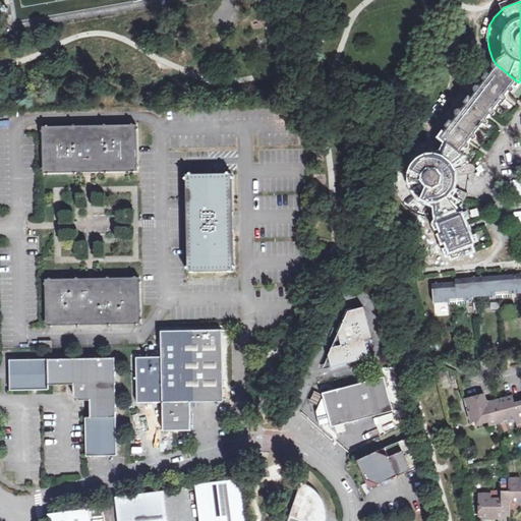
[(459,112),(459,113),(458,113),(458,114),(458,115),(458,116),(459,116),(459,117),(460,117),(442,139),(447,141),(452,143),(455,146),(458,149),(462,152),(518,82),(497,65),(495,67),(498,70),(484,87),(484,85),(483,85),(482,85),(481,85),(480,85),(479,87),(479,88),(478,88),(478,89),(478,90),(478,91),(479,91),(479,92),(480,92),(474,99),(471,97),(466,103),(469,105),(464,111),(463,111),(462,111),(461,111),(460,111),(460,112),(459,112)]
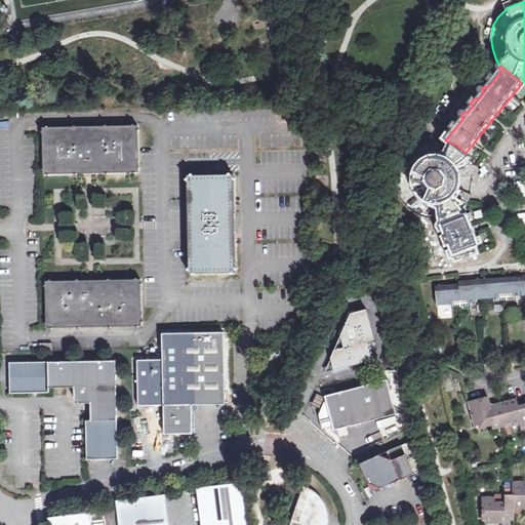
[(42,125),(43,172),(137,170),(136,123),(42,125)]
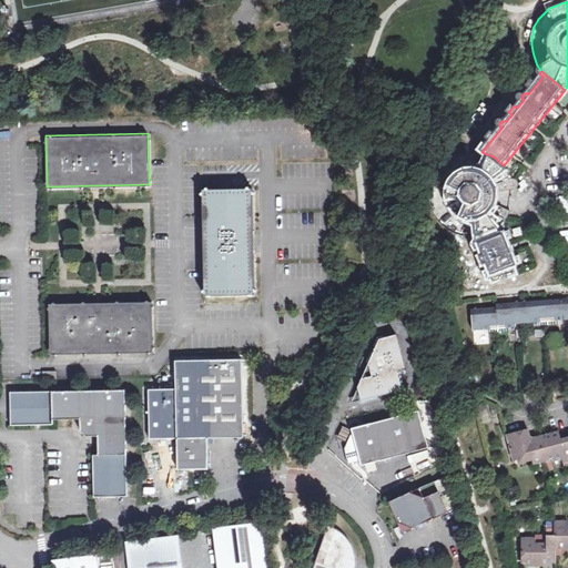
[(519,188),(519,186),(519,185),(519,184),(519,183),(519,182),(518,182),(518,181),(517,181),(517,180),(516,180),(515,180),(514,180),(513,180),(509,173),(508,170),(504,165),(499,162),(496,159),(493,156),(487,154),(482,152),(475,151),(472,151),(468,151),(465,151),(462,152),(458,153),(455,154),(452,155),(449,156),(446,159),(444,161),(442,163),(439,165),(437,168),(435,171),(433,173),(432,176),(430,180),(429,183),(429,185),(428,188),(428,189),(428,194),(429,201),(429,204),(430,208),(432,211),(434,214),(435,217),(437,220),(439,223),(442,225),(445,227),(447,230),(450,232),(454,233),(457,234),(460,235),(464,236),(467,237),(470,237),(477,237),(477,239),(504,229),(503,225),(507,220),(508,217),(510,214),(511,212),(513,209),(514,205),(515,202),(515,199),(515,195),(515,190),(516,190),(517,190),(517,189),(518,189),(518,188),(519,188)]
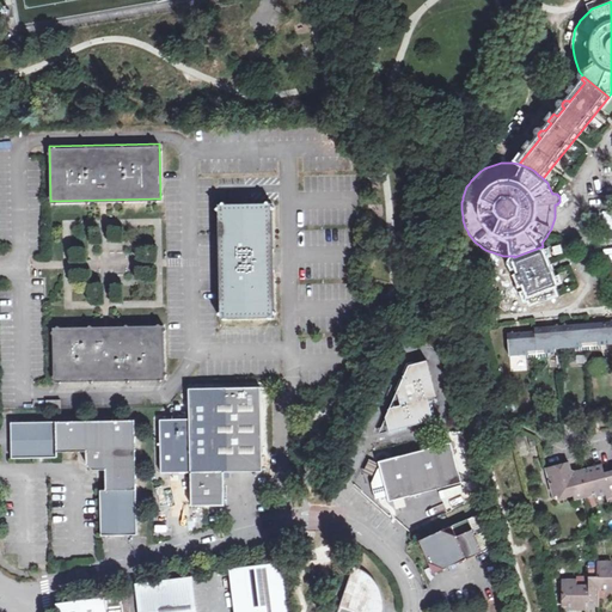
[(216,204),(219,318),(274,317),(271,202),(216,204)]
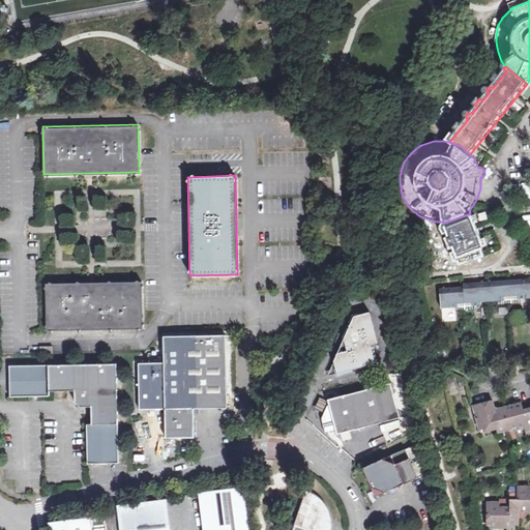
[(457,259),(458,260),(459,260),(460,260),(461,264),(482,255),(480,249),(482,247),(470,213),(445,223),(445,225),(444,225),(444,226),(444,227),(444,228),(444,229),(444,230),(445,230),(445,231),(446,231),(447,231),(448,231),(451,239),(449,240),(452,247),(454,246),(458,253),(457,254),(455,255),(455,256),(455,257),(455,258),(457,259)]
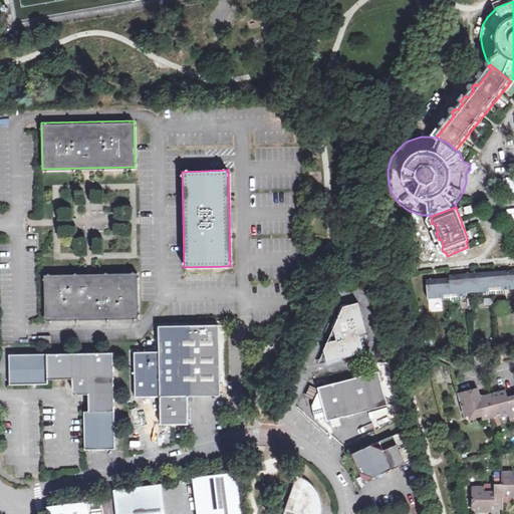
[(512,290),(513,289),(513,269),(495,272),(496,288),(503,287),(503,290),(512,290)]
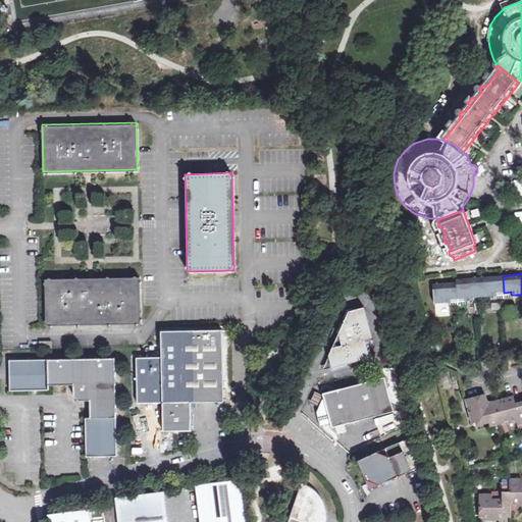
[(45,277),(46,323),(140,321),(138,276),(45,277)]
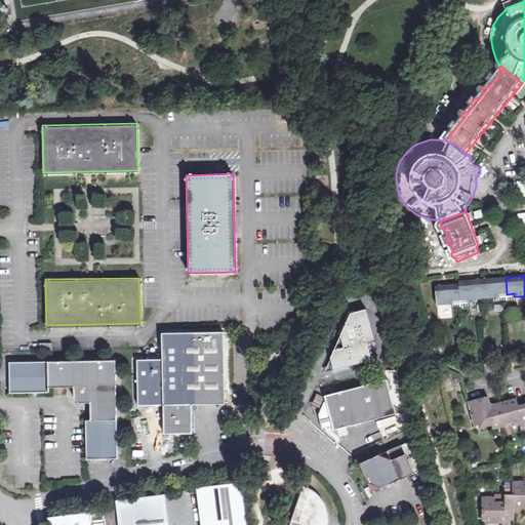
[(484,299),(490,299),(500,298),(499,294),(507,294),(506,278),(482,279),(484,299)]
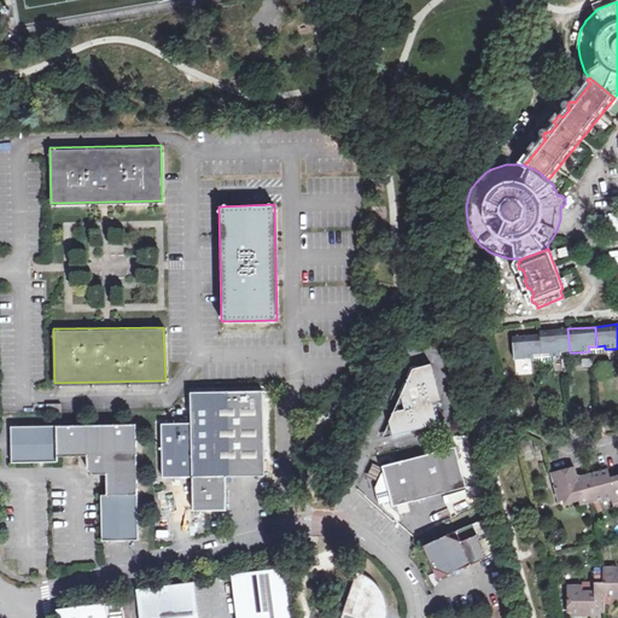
[(541,331),(541,336),(542,355),(549,354),(551,359),(560,357),(560,354),(570,353),(567,328),(541,331)]
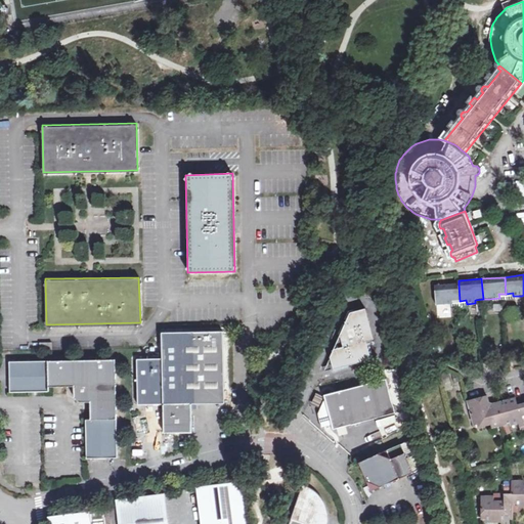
[(436,306),(444,305),(452,304),(452,302),(460,301),(459,285),(435,286),(436,306)]
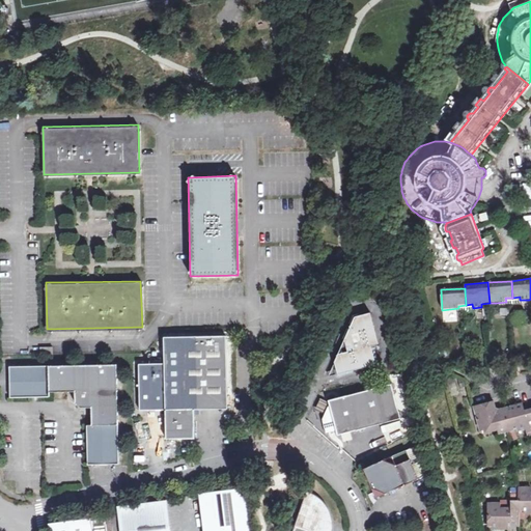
[(506,302),(496,303),(496,306),(512,305),(530,304),(529,300),(520,300),(520,297),(512,298),(505,298),(506,302)]
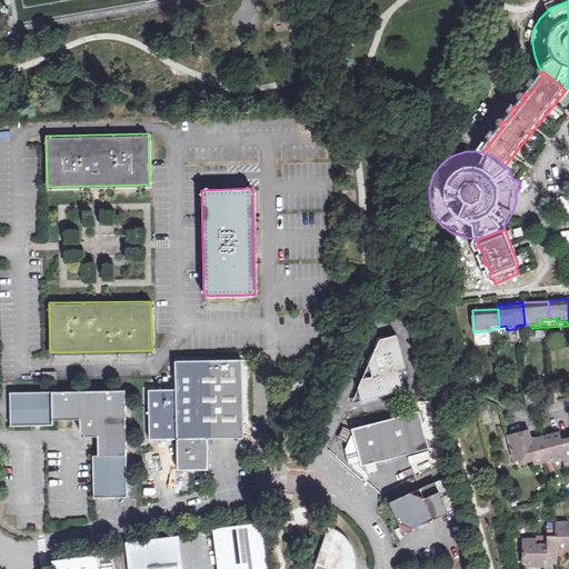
[(361,402),(402,391),(397,372),(405,370),(396,337),(379,341),(369,365),(371,378),(361,380),(358,389),(361,402)]
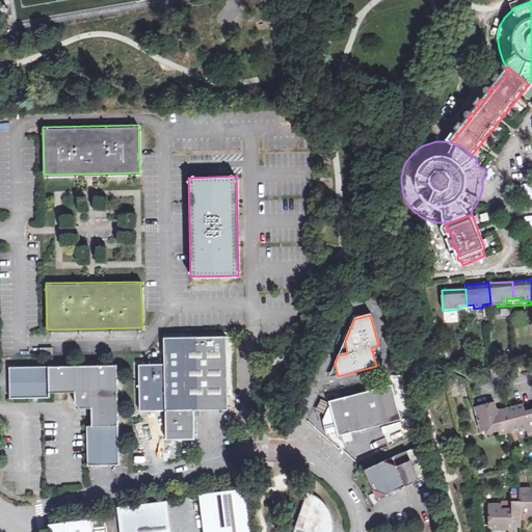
[(164,338),(165,354),(198,354),(200,410),(229,409),(228,337),(164,338)]
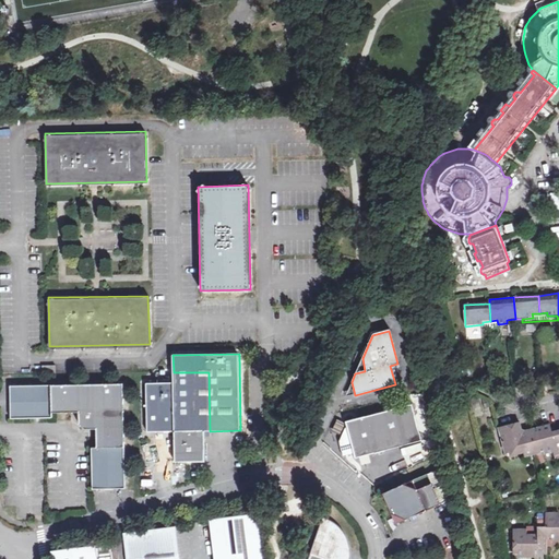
[(365,371),(363,358),(355,373),(365,371)]
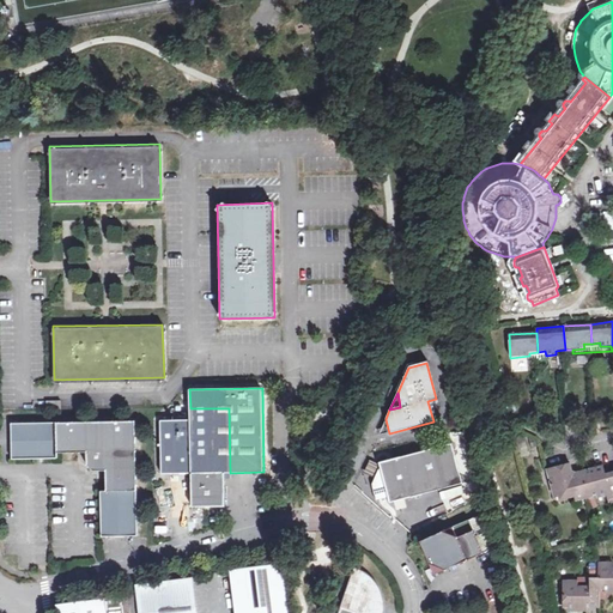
[(46,407),(60,407),(60,396),(46,398),(46,407)]
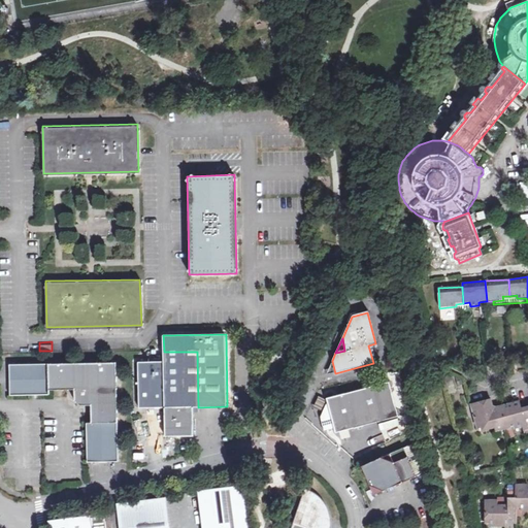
[(197,352),(164,352),(164,361),(145,362),(146,408),(165,407),(165,436),(194,435),(194,407),(198,407),(197,352)]
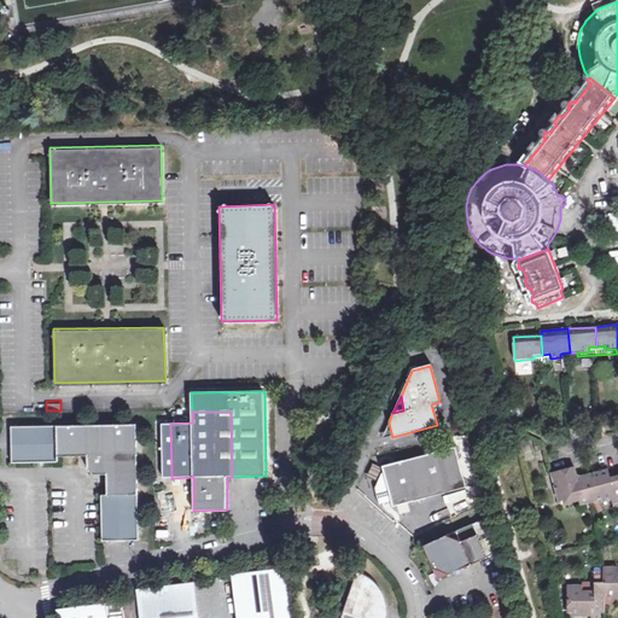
[(389,423),(382,439),(392,436),(389,423)]
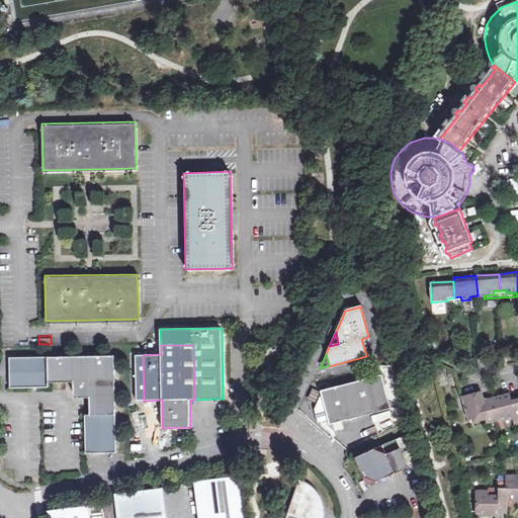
[(78,397),(89,397),(90,413),(85,413),(86,452),(116,451),(114,356),(10,357),(10,387),(50,387),(50,382),(74,382),(74,393),(78,397)]
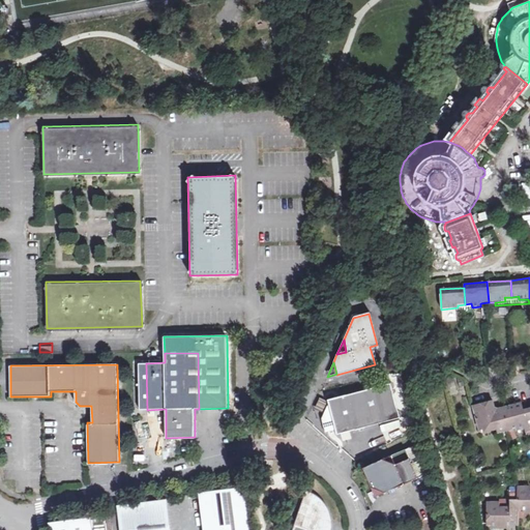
[(340,434),(391,420),(399,418),(389,384),(331,400),(328,405),(330,415),(334,414),(335,419),(332,420),(334,431),(340,434)]
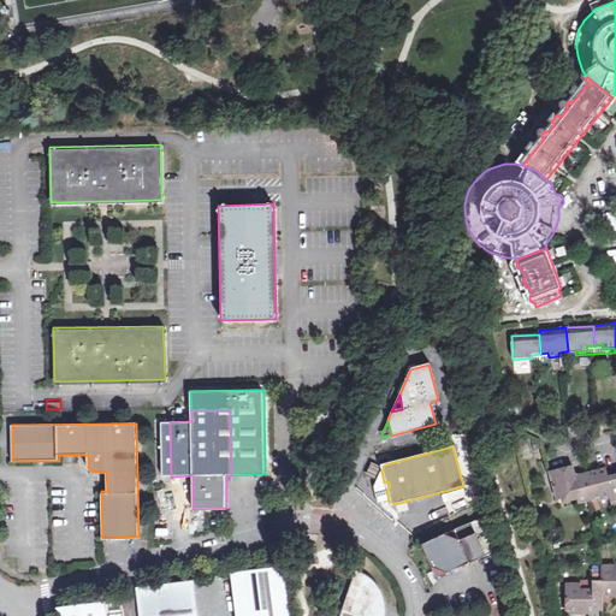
[(576,501),(590,497),(584,472),(578,474),(574,465),(551,469),(558,497),(575,492),(576,501)]
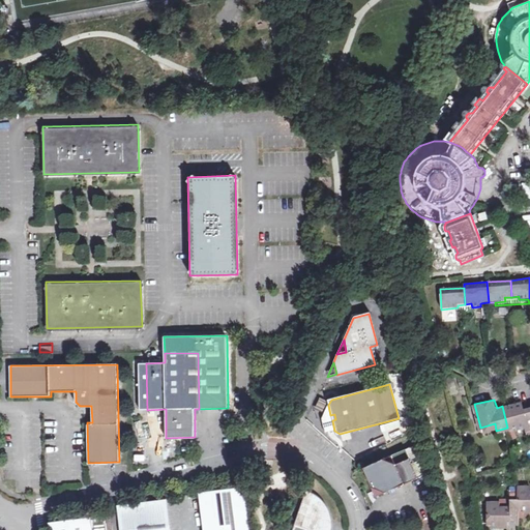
[(523,401),(502,406),(507,428),(524,423),(525,430),(526,430),(529,428),(529,408),(525,409),(523,401)]
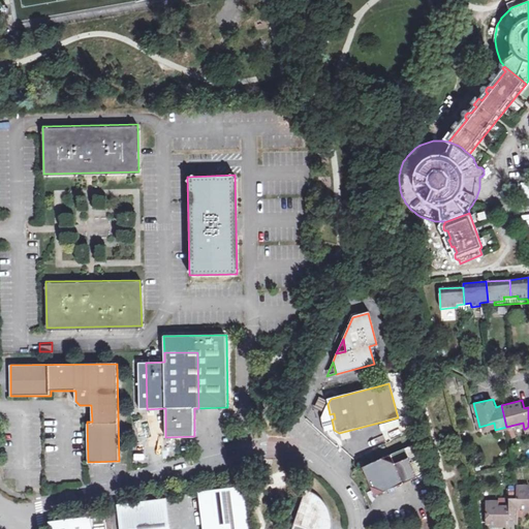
[(379,441),(362,445),(364,453),(381,447),(379,441)]
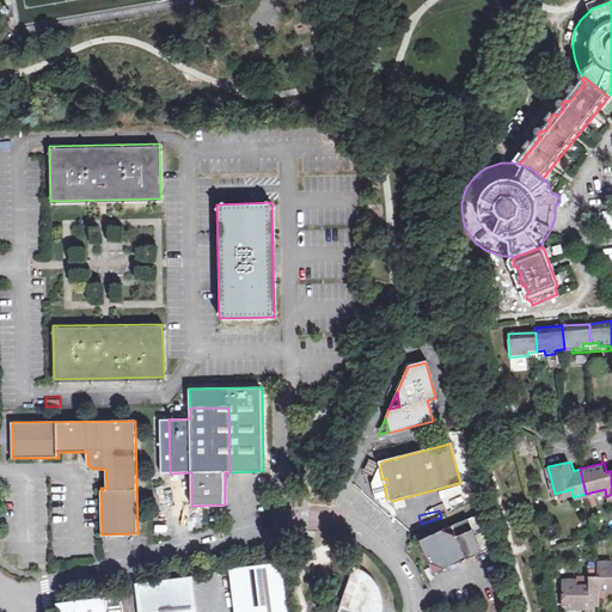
[(428,563),(444,570),(493,548),(477,514),(417,542),(428,563)]
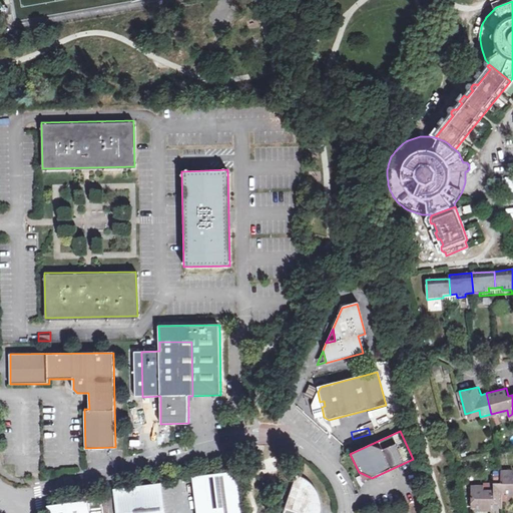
[(196,473),(200,512),(237,512),(234,469),(196,473)]
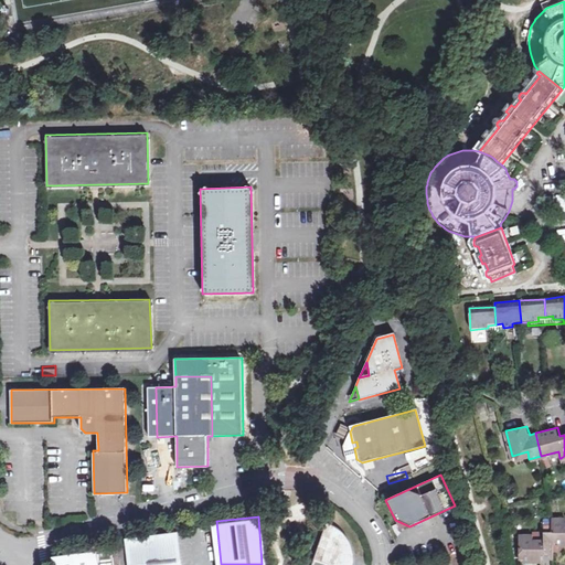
[(553,531),(553,543),(564,543),(564,545),(564,523),(564,524),(564,519),(552,519),(553,531)]
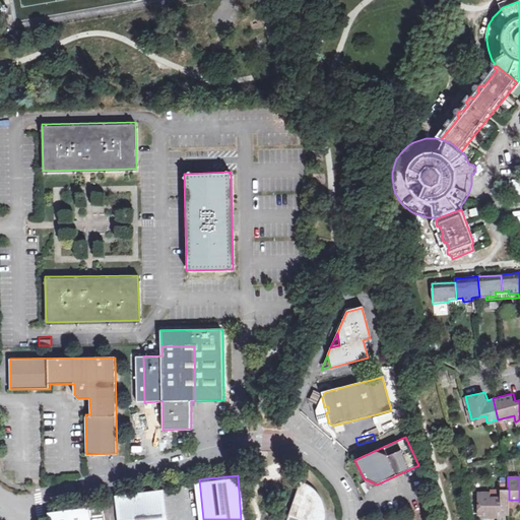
[(368,489),(377,484),(364,478),(368,489)]
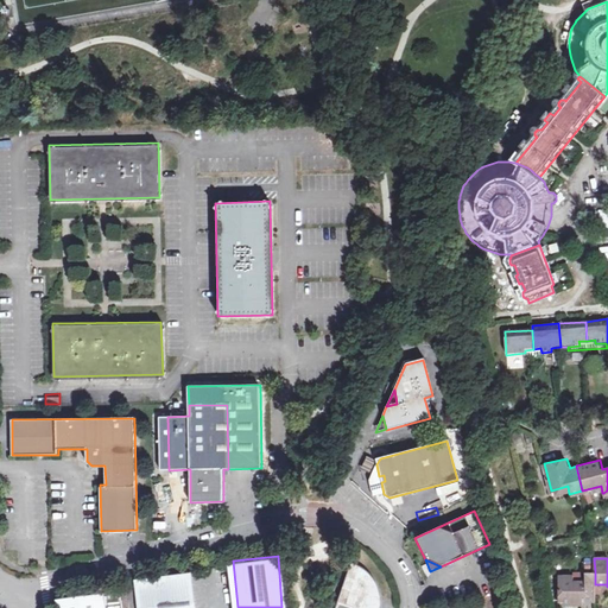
[(352,565),(337,605),(347,607),(380,607),(380,595),(377,586),(368,576),(361,570),(352,565)]
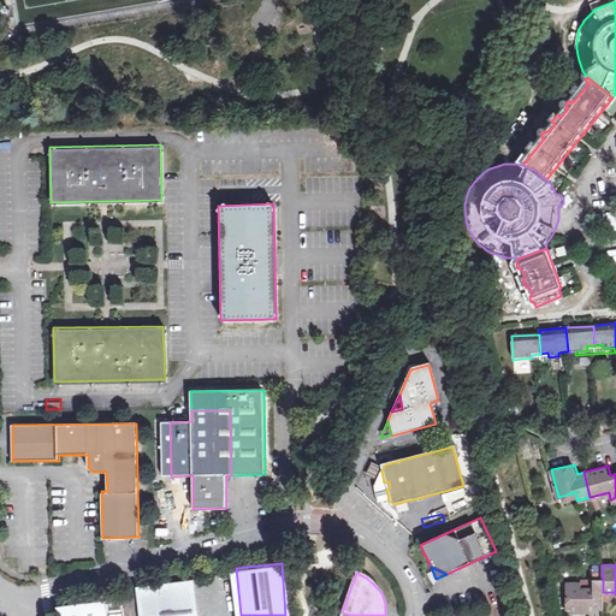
[(603,609),(603,592),(603,579),(592,578),(592,588),(581,587),(581,585),(568,585),(567,610),(581,610),(581,612),(590,612),(590,605),(593,605),(593,609),(603,609)]
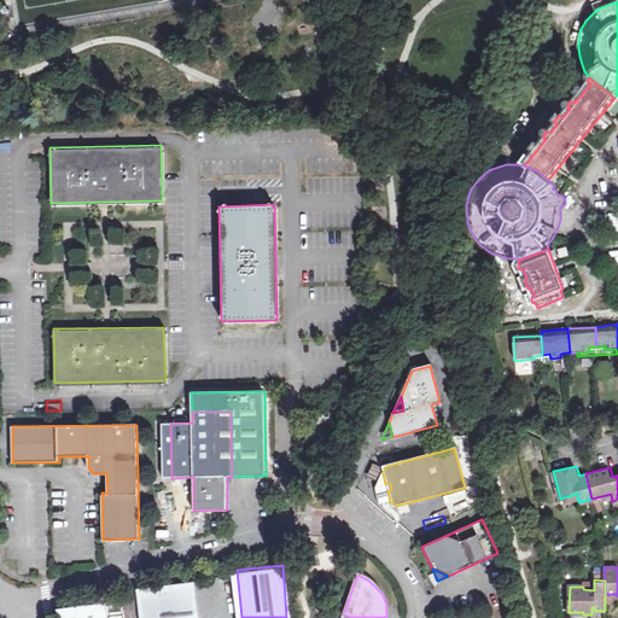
[(196,617),(193,584),(141,590),(124,593),(127,617),(196,617)]
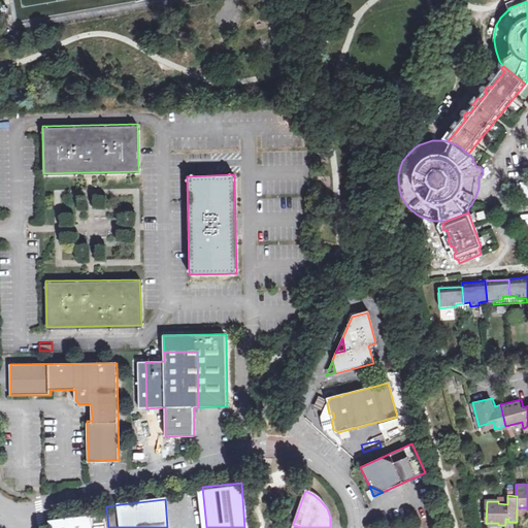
[(54,521),(54,527),(90,527),(90,516),(54,521)]
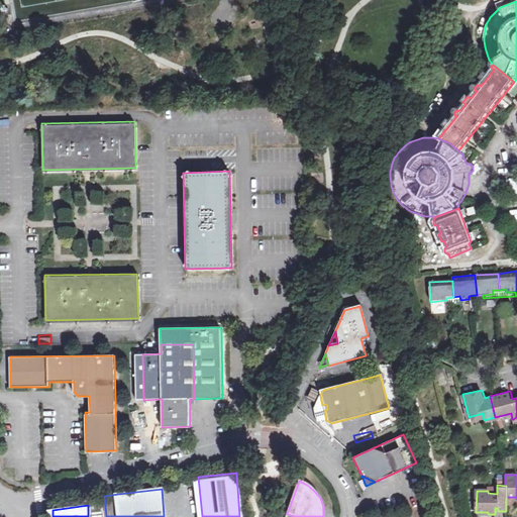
All buildings are outlined.
